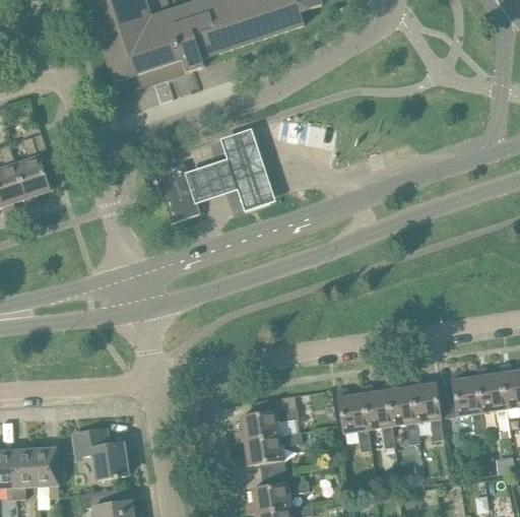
[(201,0),(170,10),(166,0),(86,0),(118,94),(204,66),(202,59),(305,24),(300,12),(322,5),(320,0),(201,0)]
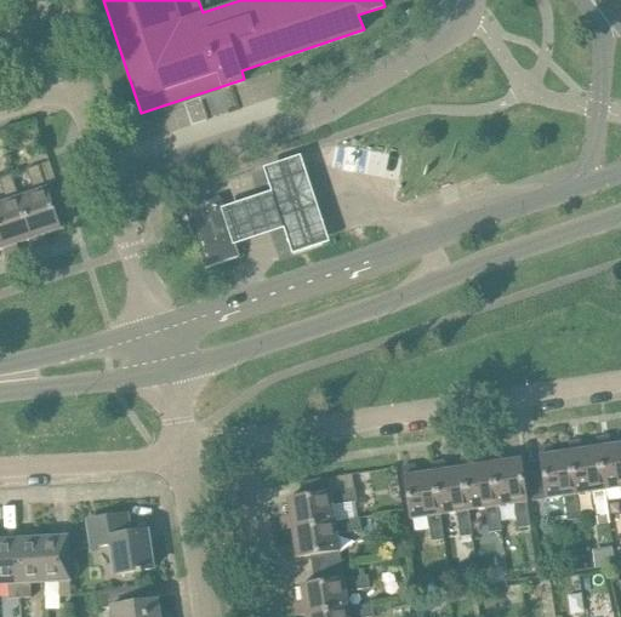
[(223,204),(235,240),(285,223),(294,250),(330,238),(301,152),(265,164),(273,188),(223,204)]
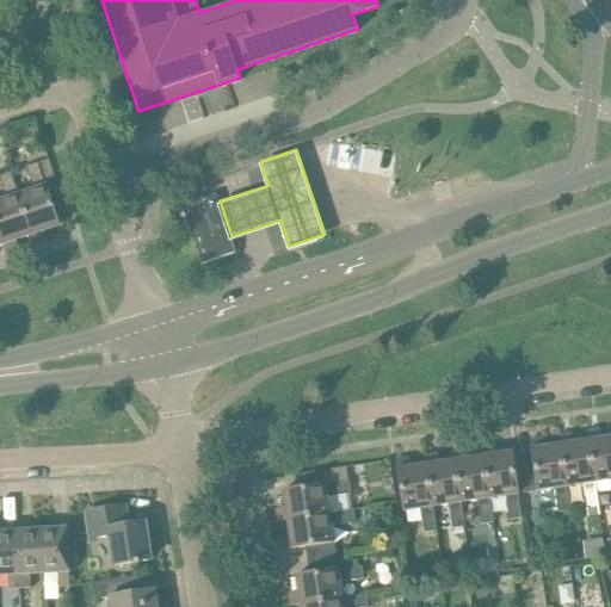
[(18,192),(30,229),(31,233),(35,241),(39,239),(39,237),(45,235),(43,229),(60,223),(38,160),(26,163),(34,186),(18,192)]
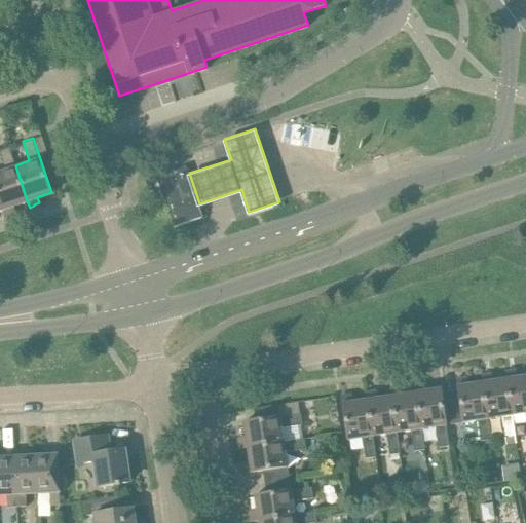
[(15,165),(8,146),(0,148),(0,151),(5,169),(0,170),(0,197),(3,208),(6,216),(11,214),(10,212),(15,211),(13,204),(27,200),(26,197),(15,165)]
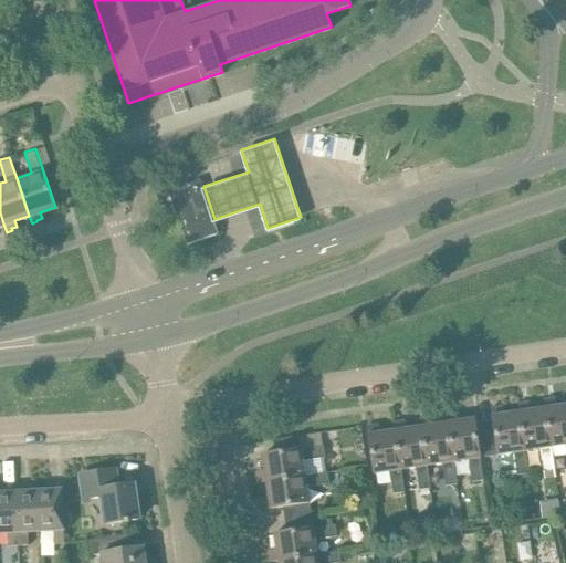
[(200,178),(168,188),(187,242),(218,232),(200,178)]
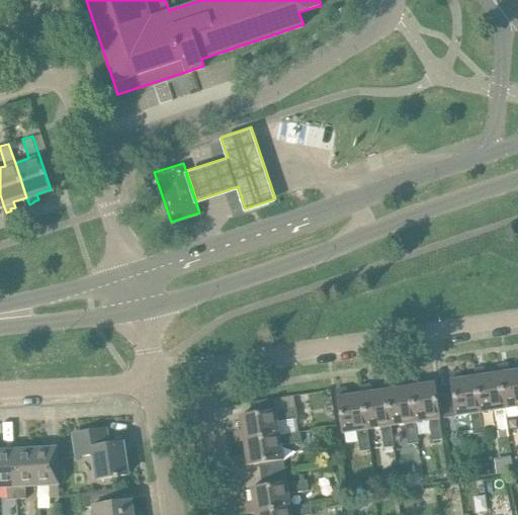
[(499,371),(504,407),(517,404),(517,367),(509,369),(508,364),(503,365),(503,363),(498,364),(499,371)]
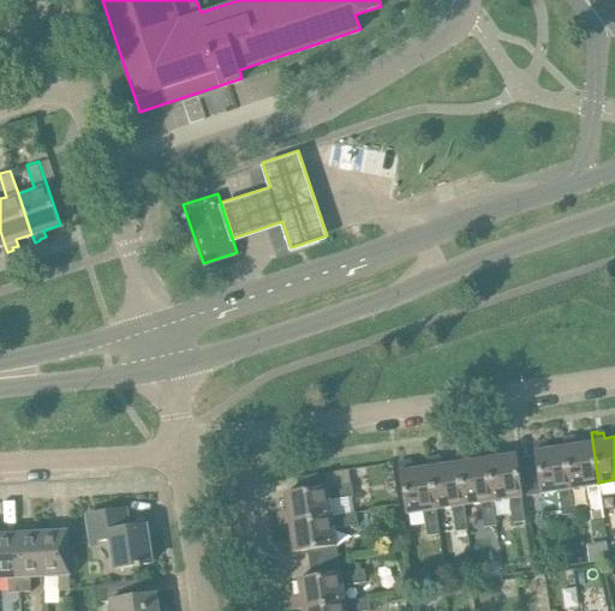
[(562,436),(563,444),(569,487),(586,484),(591,509),(602,507),(598,483),(592,441),(575,443),(575,437),(568,438),(568,435),(562,436)]
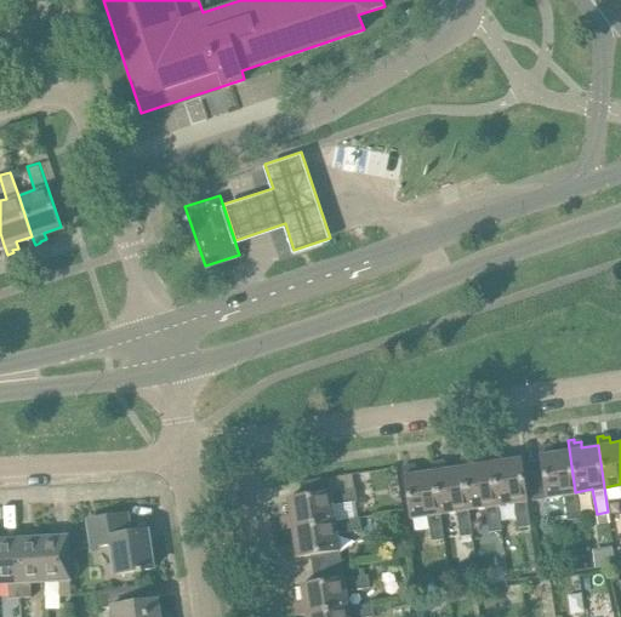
[(575,492),(569,449),(553,452),(552,445),(546,446),(545,444),(539,445),(540,453),(542,468),(528,470),(531,498),(564,493),(568,519),(579,516),(575,492)]
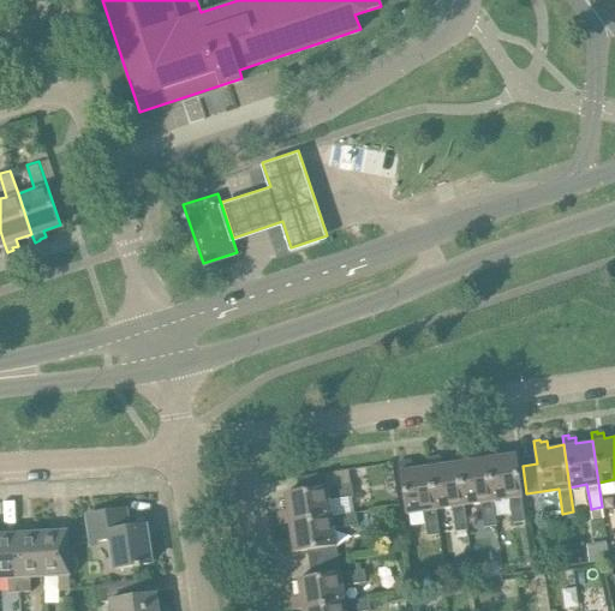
[(484,448),(485,456),(493,498),(509,496),(513,520),(526,519),(515,451),(499,455),(497,448),(491,449),(490,447),(484,448)]
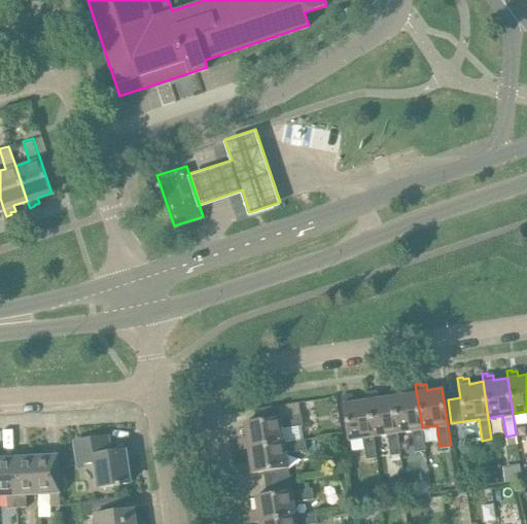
[(392,395),(397,430),(412,428),(415,450),(426,448),(422,427),(416,391),(402,393),(401,388),(396,389),(396,387),(390,387),(392,395)]
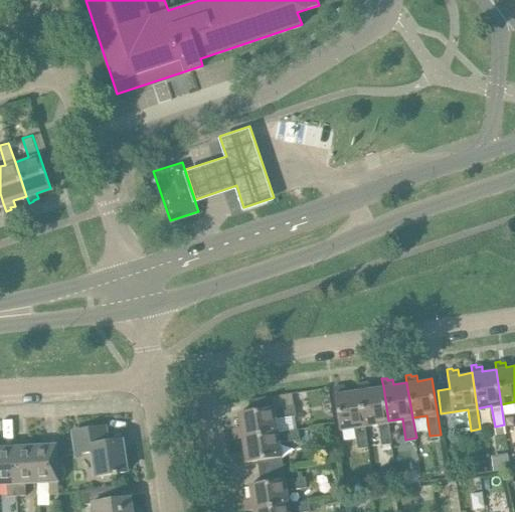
[(359,389),(365,424),(378,422),(381,444),(391,442),(388,420),(383,386),(369,388),(368,382),(363,383),(363,381),(358,382),(359,389)]
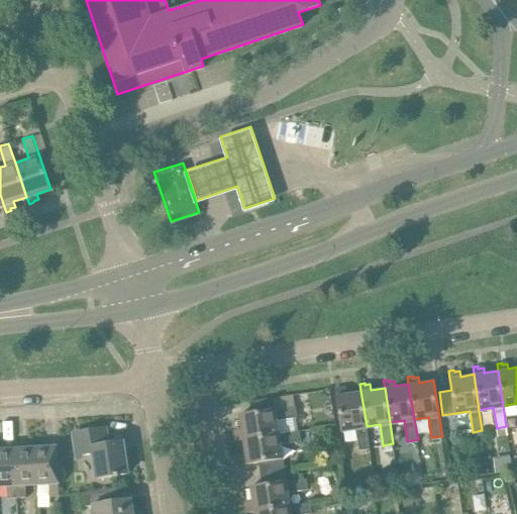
[(367,426),(360,391),(347,393),(346,388),(341,389),(340,387),(335,388),(336,395),(341,430),(355,428),(358,448),(370,447),(367,426)]
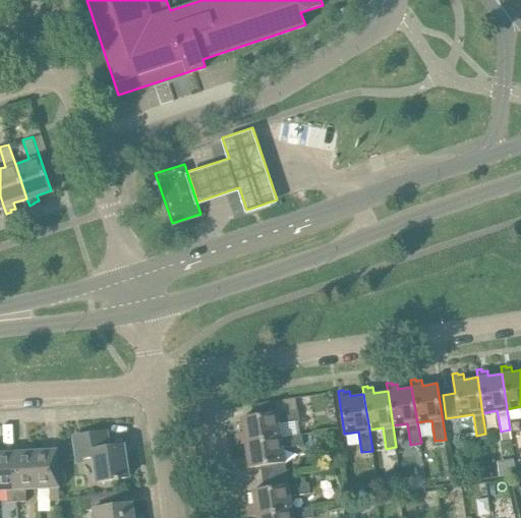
[(236,438),(237,443),(244,442),(297,434),(295,419),(299,419),(297,408),(296,409),(294,396),(251,403),(253,415),(241,416),(243,432),(237,432),(238,438),(236,438)]
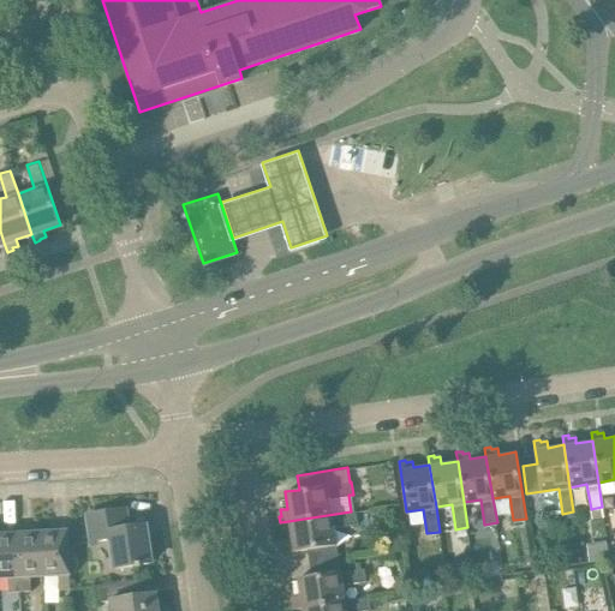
[(120,527),(118,509),(87,514),(91,540),(109,537),(114,567),(151,561),(145,523),(120,527)]
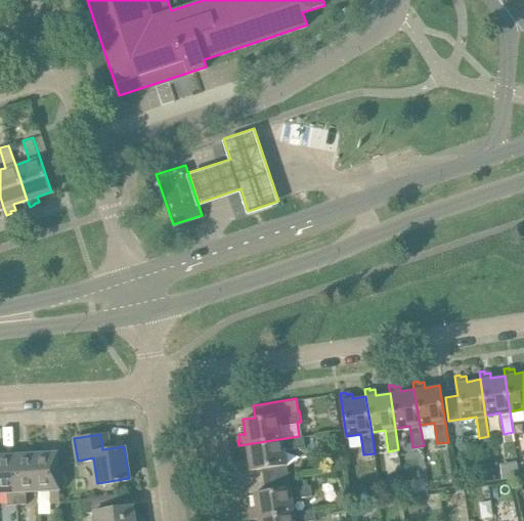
[(246,444),(248,458),(243,459),(244,464),(242,465),(243,470),(250,469),(262,467),(264,479),(289,475),(286,448),(305,445),(303,436),(299,436),(246,444)]
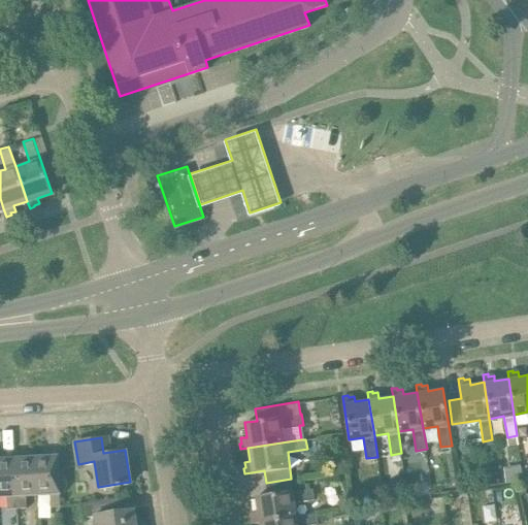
[(58,455),(37,456),(39,494),(51,493),(51,504),(60,504),(58,455)]
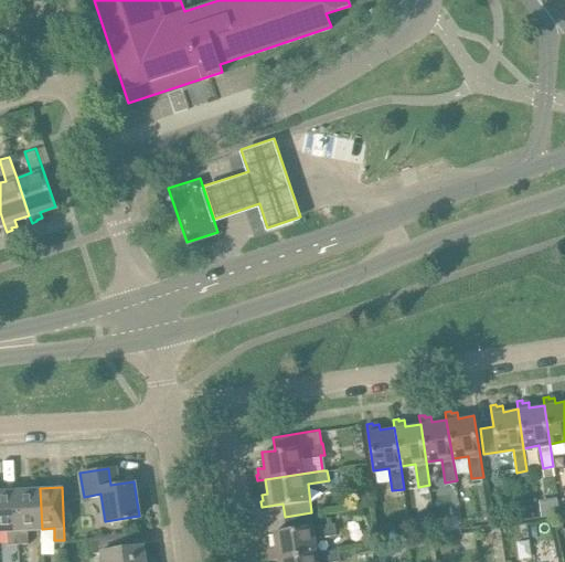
[(42,529),(40,488),(17,489),(19,542),(30,541),(30,529),(42,529)]
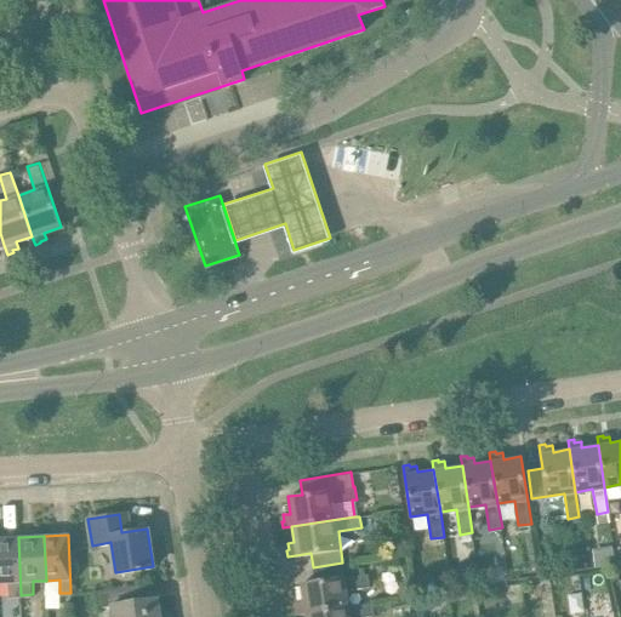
[(18,537),(0,538),(0,582),(9,583),(9,595),(21,595),(18,537)]
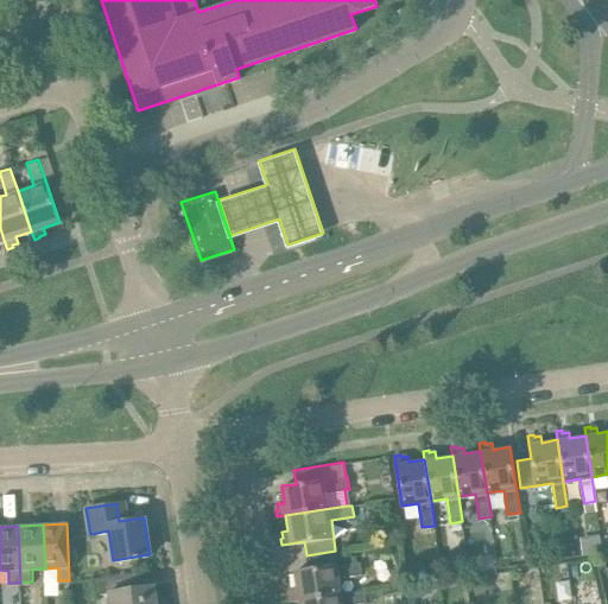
[(298,599),(342,593),(339,574),(362,572),(360,560),(337,564),(335,551),(306,555),(308,568),(293,571),(297,587),(290,589),(291,595),(289,595),(290,601),(298,599)]
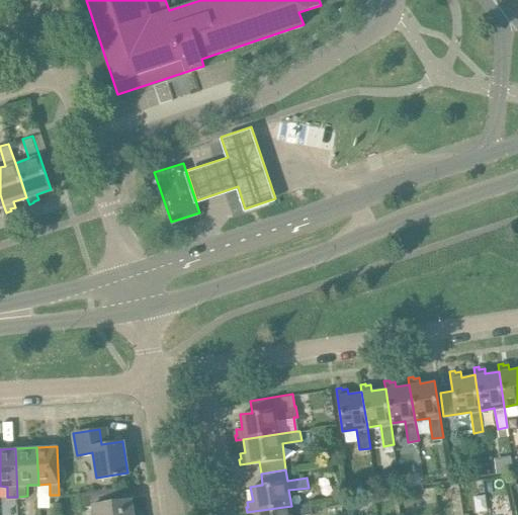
[(93,504),(94,514),(133,514),(131,499),(117,501),(115,487),(79,493),(81,506),(93,504)]
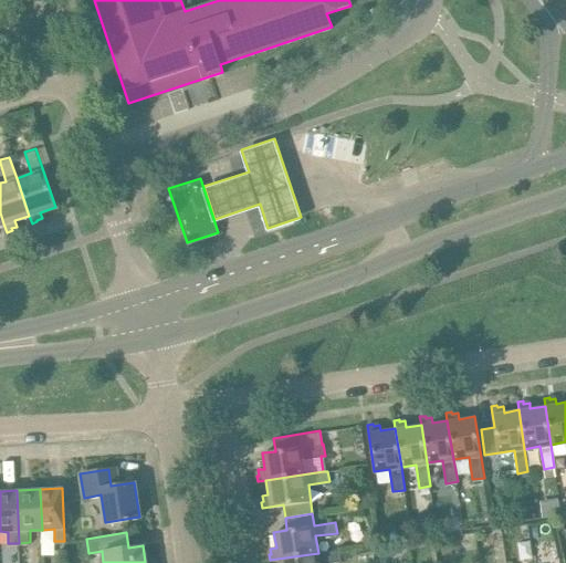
[(422,540),(409,541),(410,553),(423,551),(422,540)]
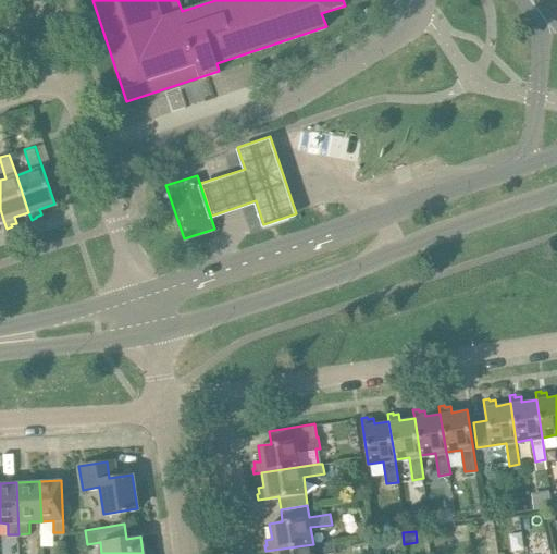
[(387,536),(375,538),(376,546),(388,545),(387,536)]
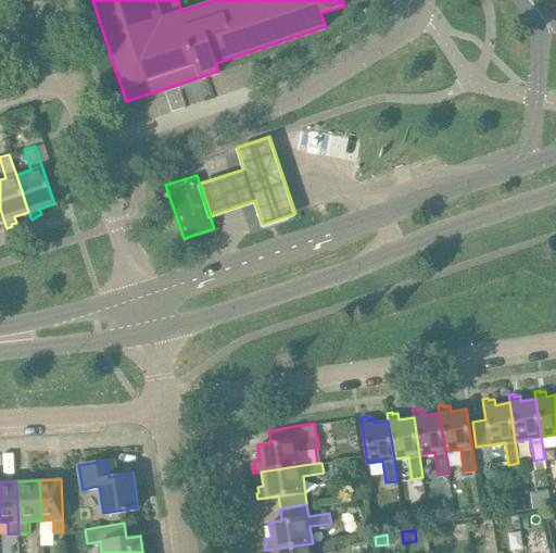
[(335,540),(336,550),(344,548),(343,538),(335,540)]
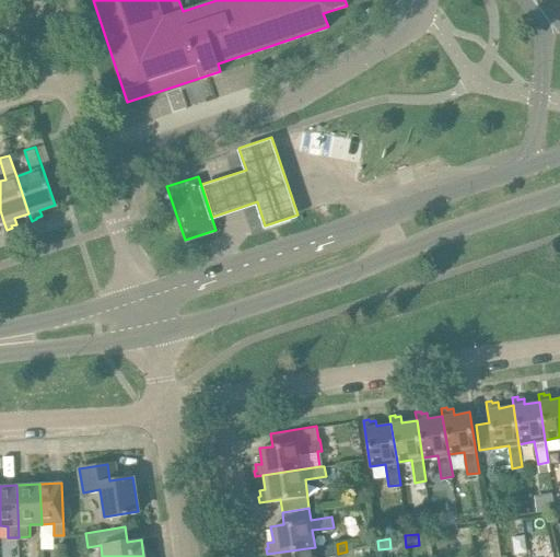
[(315,547),(275,553),(275,556),(316,556),(338,554),(337,544),(318,546),(315,547)]
